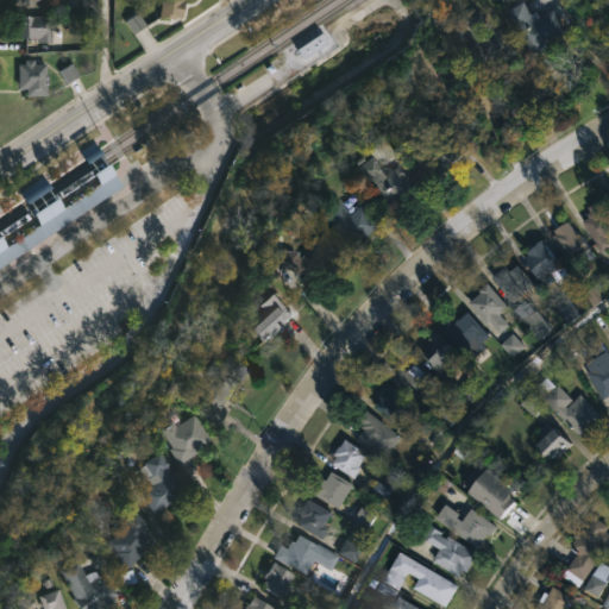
[(18,0),(19,10),(52,10),(51,0),(18,0)]
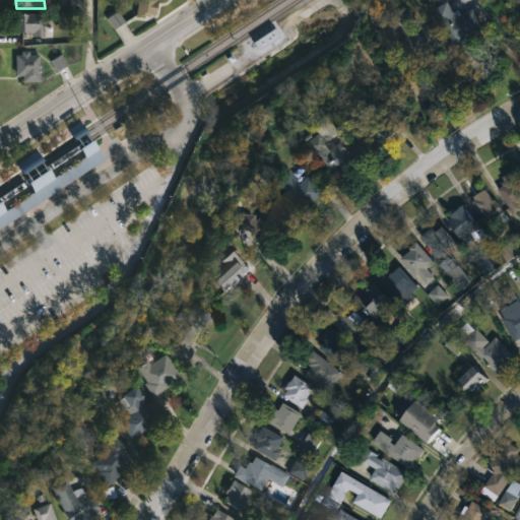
[(70,0),(70,11),(82,11),(82,0),(70,0)]
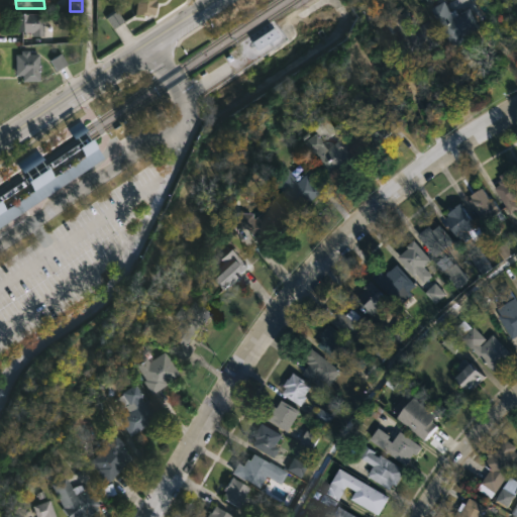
[(156,1),(152,14),(147,13),(146,16),(133,14),(135,0),(153,0),(153,1),(156,1)]
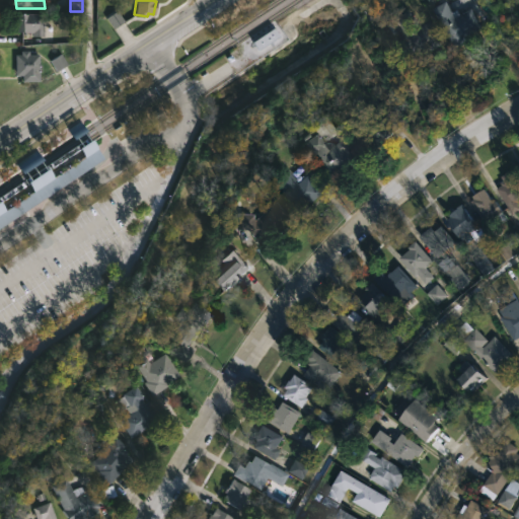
[(448,0),(450,2),(455,11),(460,8),(463,14),(474,7),(485,25),(468,35),(471,40),(458,48),(434,9),(437,7),(435,4),(440,1),(442,4),(448,0)]
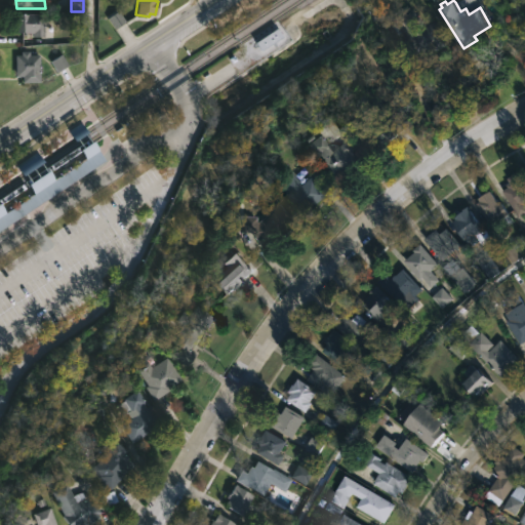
[(106,18),(113,29),(124,22),(117,11),(106,18)]
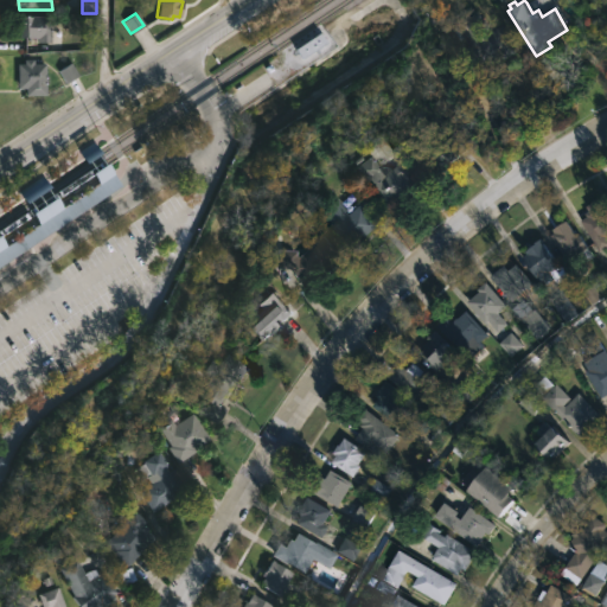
[(49,43),(33,43),(33,37),(17,37),(17,16),(49,17),(49,43)]
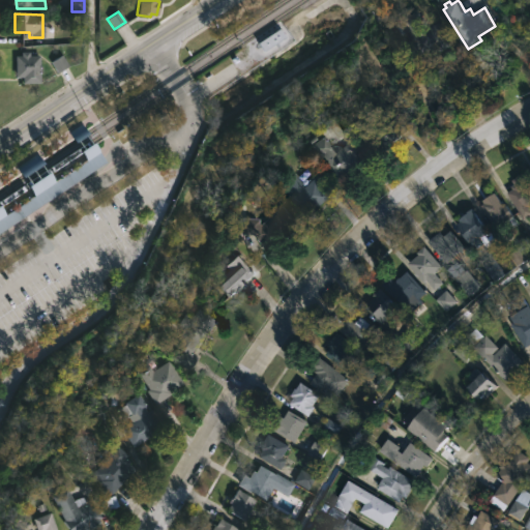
[(282,29),(259,45),(266,55),(289,39),(282,29)]
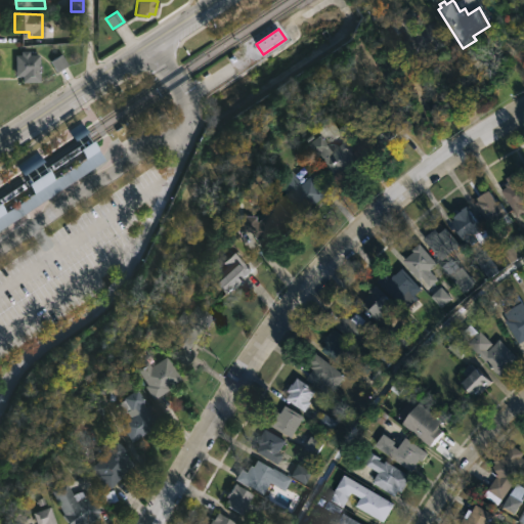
[(27,52),(27,56),(37,56),(38,82),(20,82),(20,76),(14,76),(13,55),(19,55),(19,52),(27,52)]
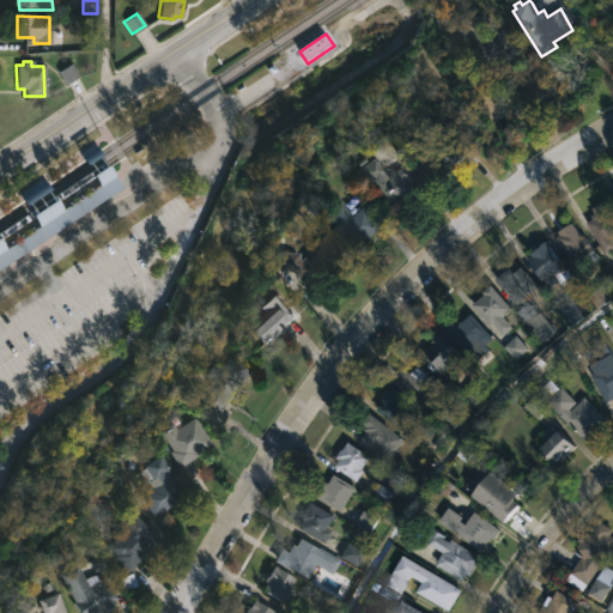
[(56,73),(65,85),(77,77),(70,65),(56,73)]
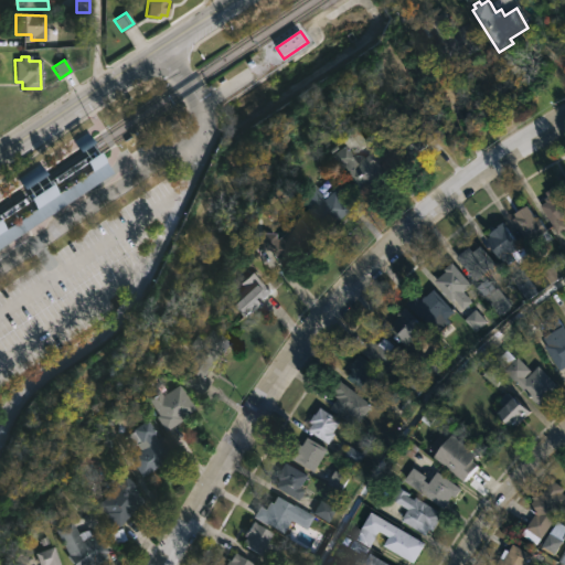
[(429,126),(439,138),(408,163),(395,147),(398,144),(392,137),(401,130),(407,139),(419,129),(422,132),(429,126)]
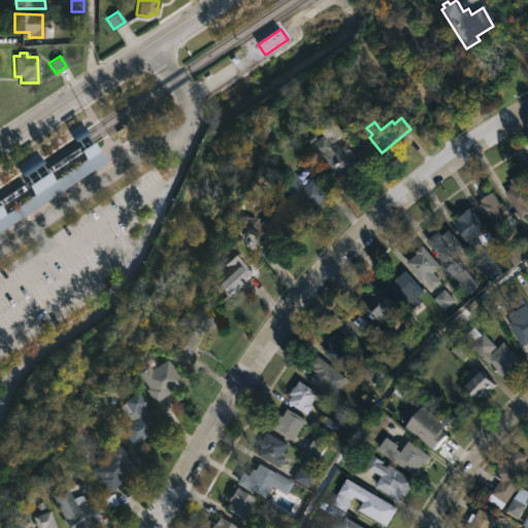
[(325,134),(337,152),(353,140),(360,151),(358,152),(364,160),(352,169),(354,172),(338,184),(309,145),(311,144),(307,140),(316,134),(319,139),(325,134)]
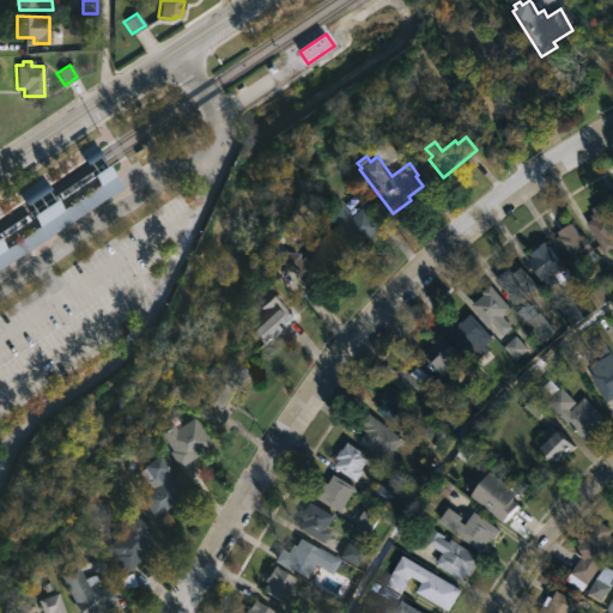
[(0,268),(127,196),(110,168),(95,176),(103,190),(66,211),(60,202),(35,217),(41,228),(5,247),(0,237),(0,268)]
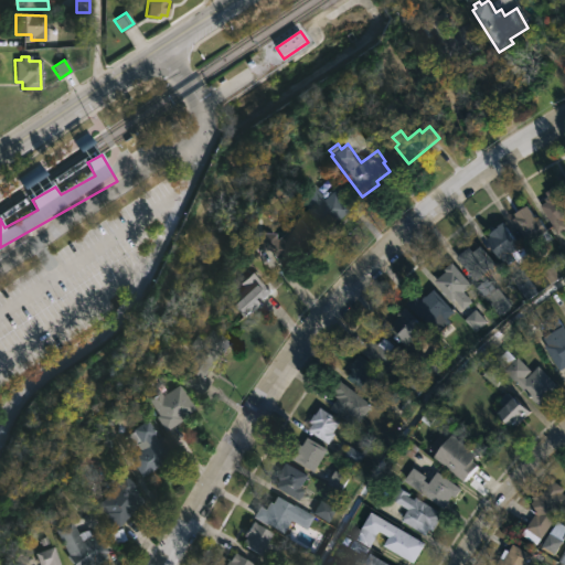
[(315,185),(324,198),(337,188),(354,209),(328,232),(296,195),(311,182),(315,185)]
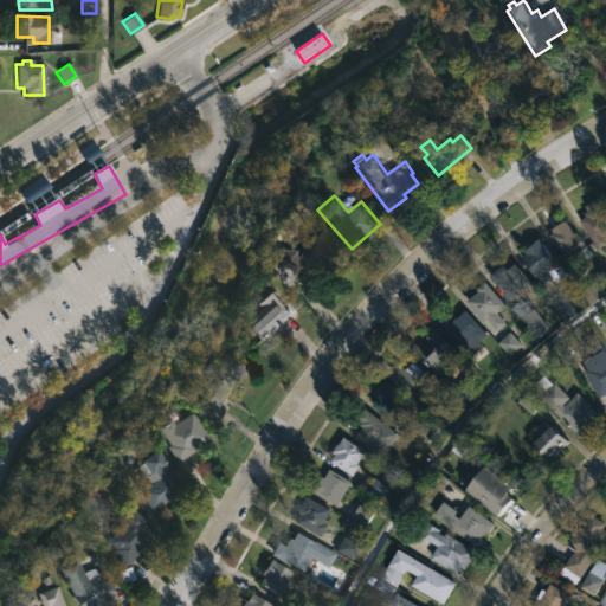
[(605,244),(594,251),(575,221),(582,217),(580,214),(585,212),(581,207),(594,199),(605,218),(605,233),(601,237),(605,244)]
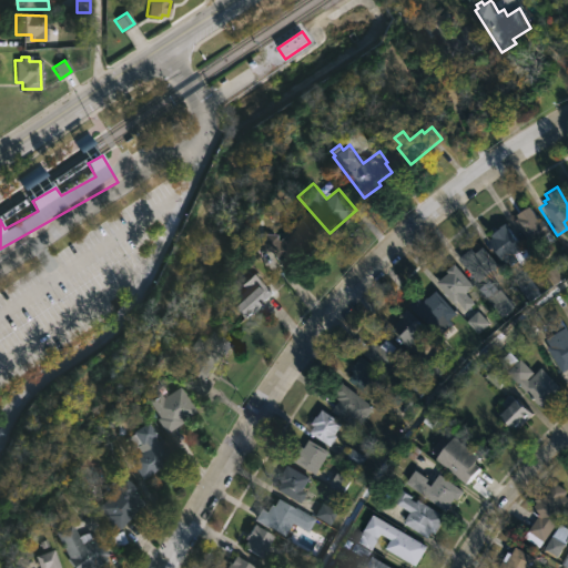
[(526,208),(536,221),(538,219),(547,232),(527,246),(509,221),(514,219),(513,216),(526,208)]
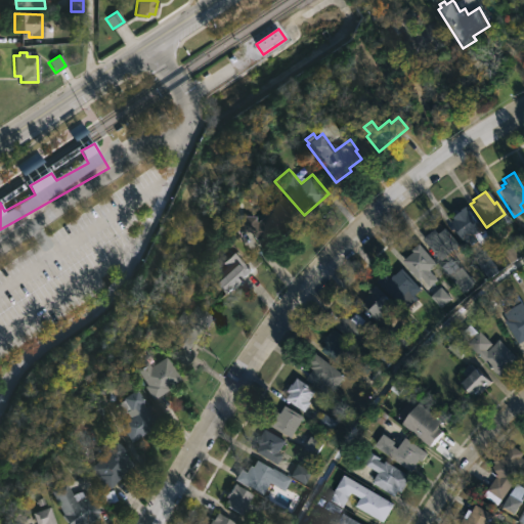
[(280,204),(299,226),(281,241),(275,233),(262,245),(253,232),(239,230),(241,215),(258,217),(259,222),(280,204)]
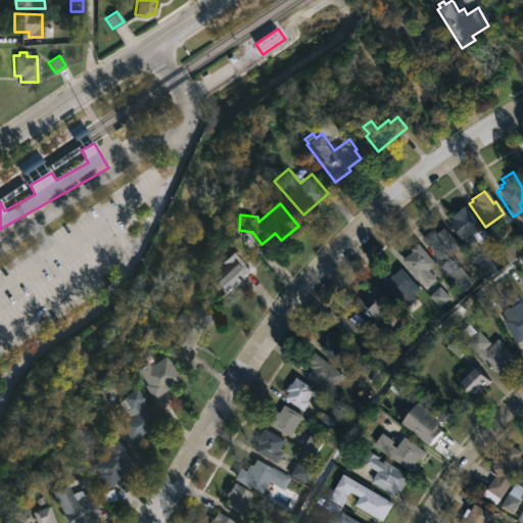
[(492,238),(482,246),(477,240),(472,244),(469,241),(465,244),(449,223),(456,219),(454,217),(468,205),(492,238)]
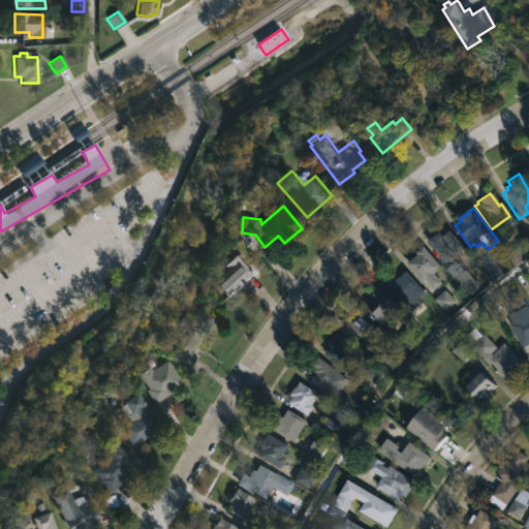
[(452,230),(465,248),(446,263),(428,241),(440,231),(444,237),(452,230)]
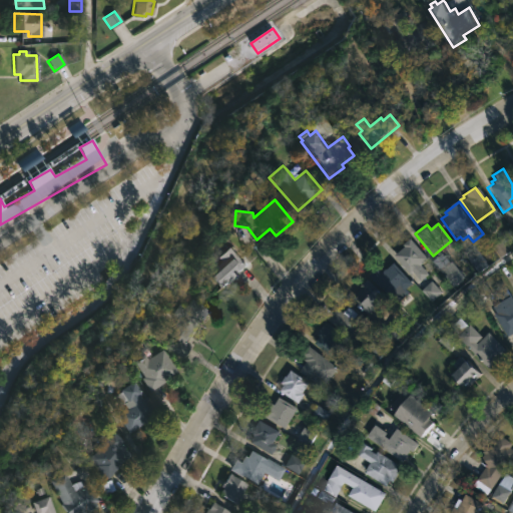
[(423,264),(432,275),(423,282),(415,273),(413,275),(397,255),(407,246),(406,244),(412,239),(429,259),(423,264)]
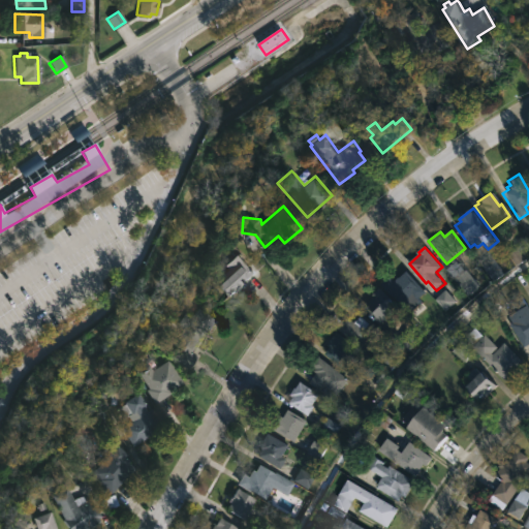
[(239,288),(229,297),(221,285),(236,274),(227,263),(239,254),(255,275),(239,288)]
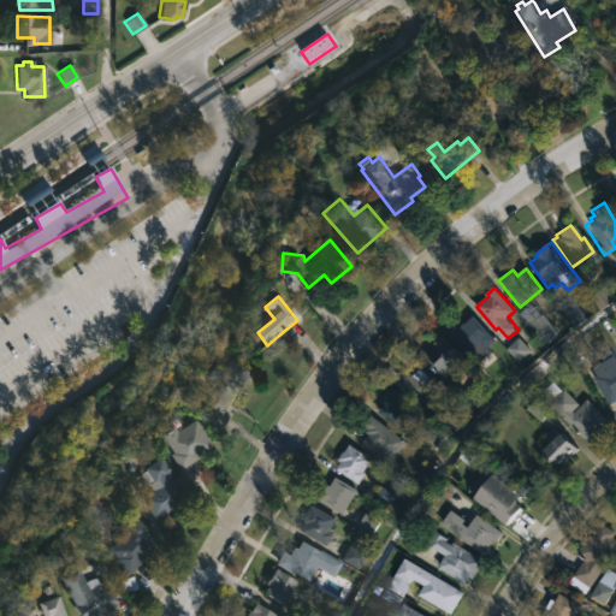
[(475,317),(498,341),(491,347),(493,349),(480,361),(457,336),(454,339),(445,331),(455,321),(462,329),(475,317)]
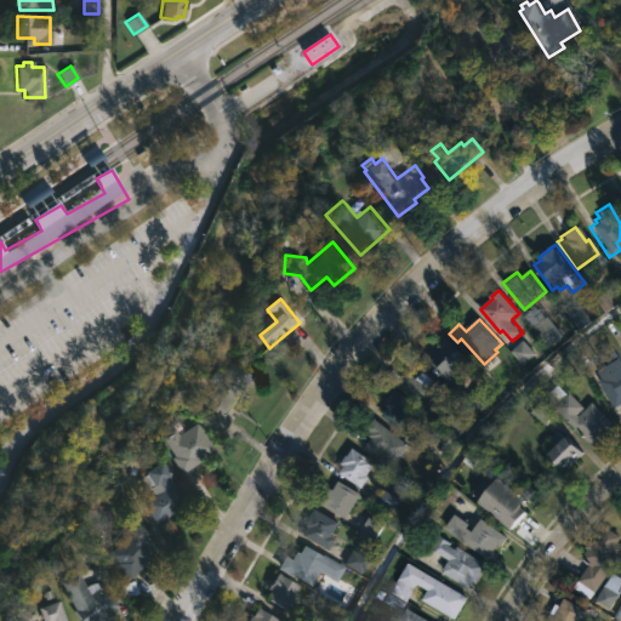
[(446,337),(459,349),(461,348),(472,363),(451,382),(429,359),(442,348),(438,345),(446,337)]
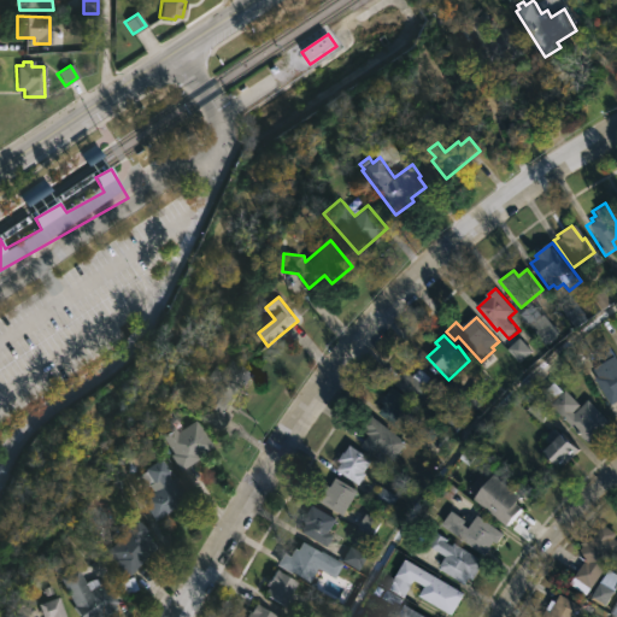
[(609,359),(612,365),(615,363),(616,366),(616,405),(615,400),(607,405),(591,378),(601,371),(589,352),(603,345),(611,358),(609,359)]
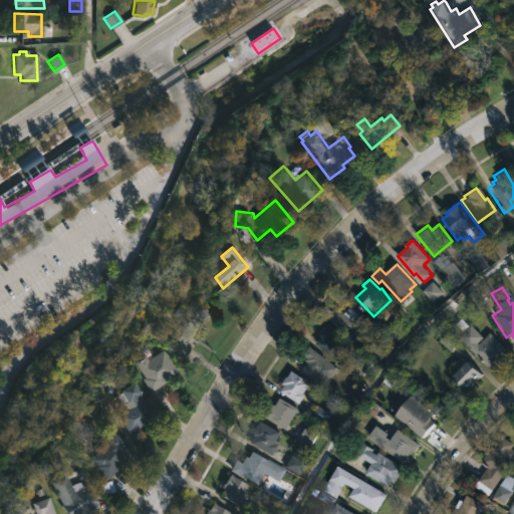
[(195,299),(211,309),(190,341),(195,345),(187,357),(173,347),(178,339),(172,335),(181,321),(175,317),(183,304),(189,308),(195,299)]
